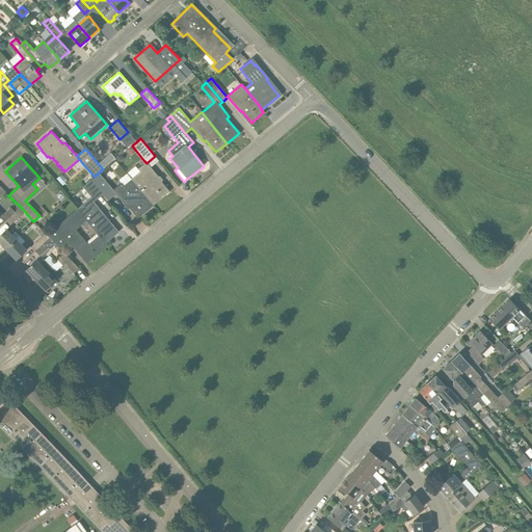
[(169,191),(145,163),(138,169),(140,171),(132,179),(152,203),(162,194),(163,196),(169,191)]
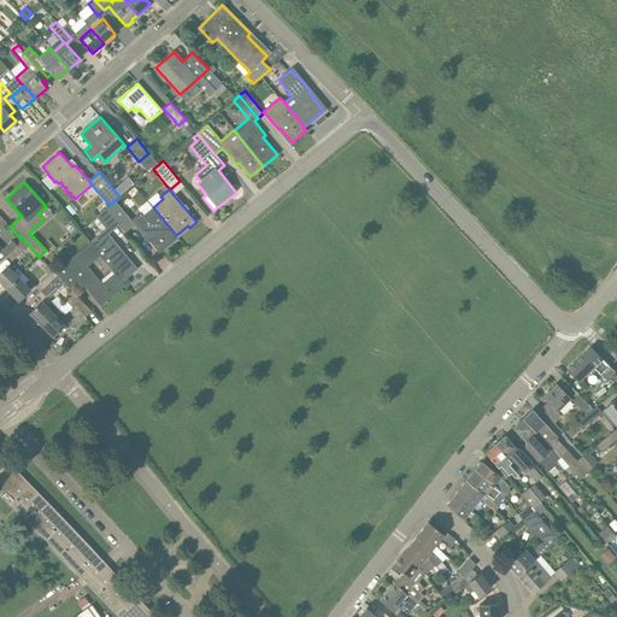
[(178,238),(176,235),(153,207),(144,216),(141,212),(131,221),(128,216),(115,200),(110,205),(105,209),(119,225),(124,231),(134,224),(145,238),(146,236),(160,253),(178,238)]
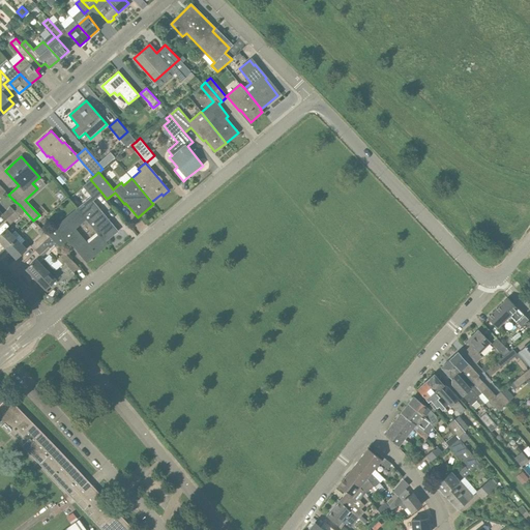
[(92,202),(102,194),(90,179),(83,186),(91,198),(78,208),(86,219),(98,235),(105,241),(117,231),(92,202)]
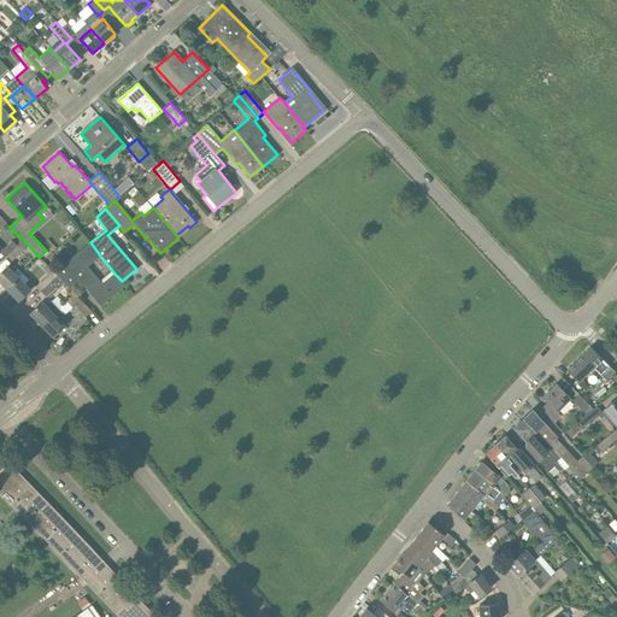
[(17,246),(7,256),(12,262),(29,246),(24,240),(17,246)]
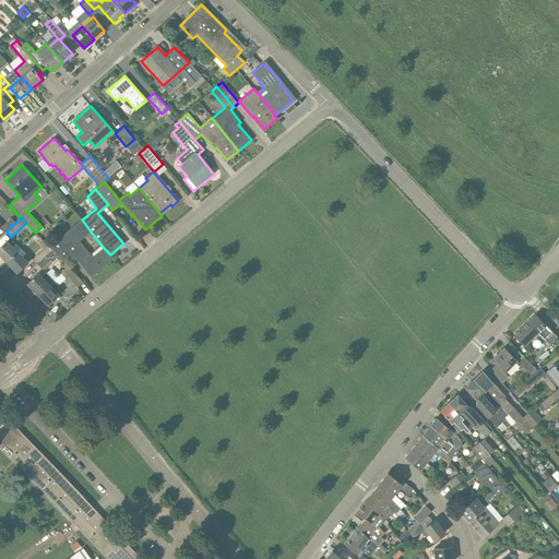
[(0,237),(7,232),(15,223),(11,218),(2,226),(0,223),(0,237)]
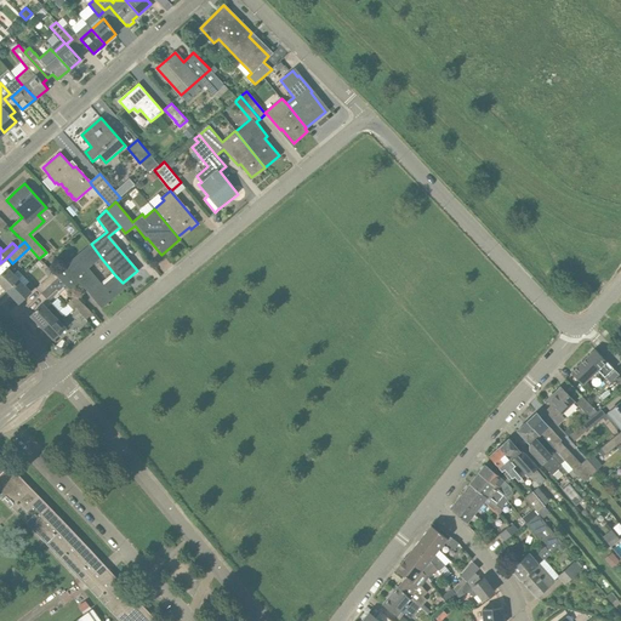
[(101,257),(91,244),(56,275),(58,278),(64,285),(70,290),(80,281),(102,307),(126,286),(123,283),(115,275),(103,285),(89,268),(101,257)]
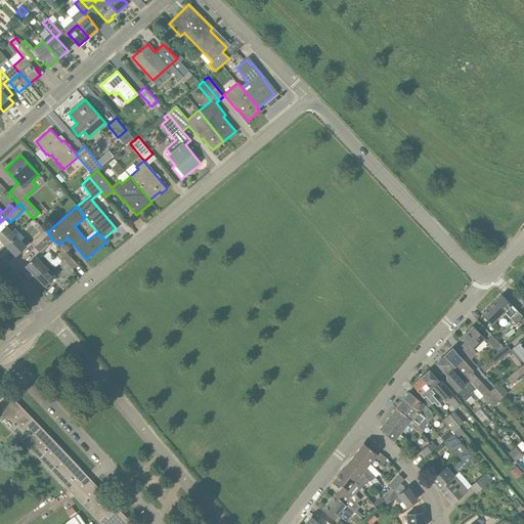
[(0,232),(0,239),(6,246),(19,232),(16,228),(13,232),(7,225),(0,232)]
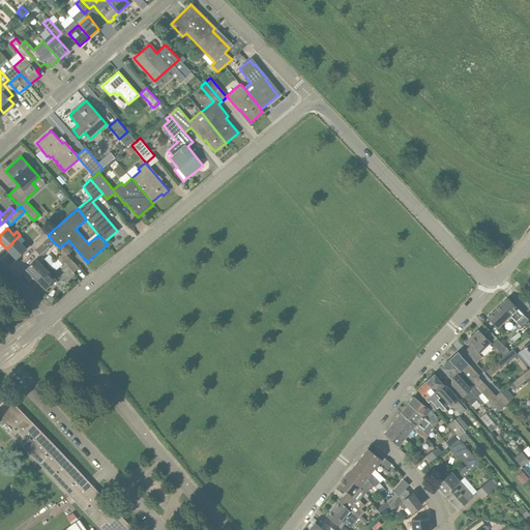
[(35,251),(50,237),(48,235),(41,229),(37,232),(40,236),(31,245),(35,251)]
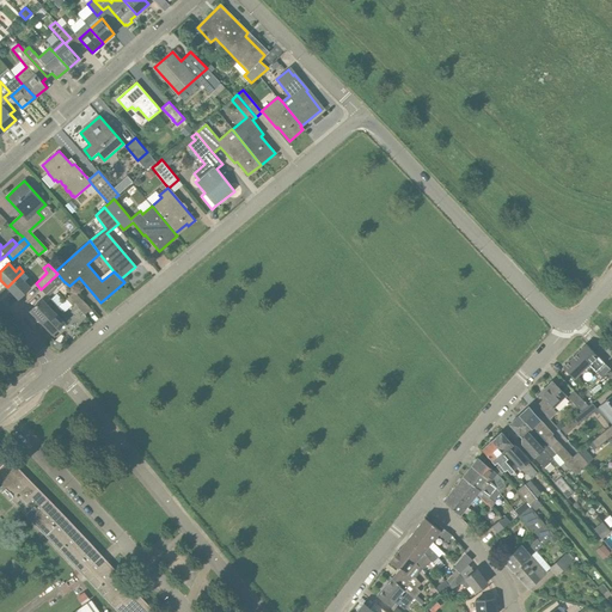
[(23,271),(7,287),(18,299),(31,287),(25,281),(29,277),(23,271)]
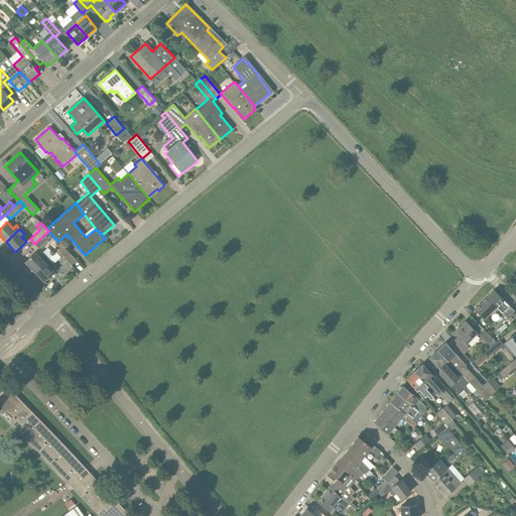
[(48,231),(34,244),(38,248),(47,240),(48,242),(53,237),(48,231)]
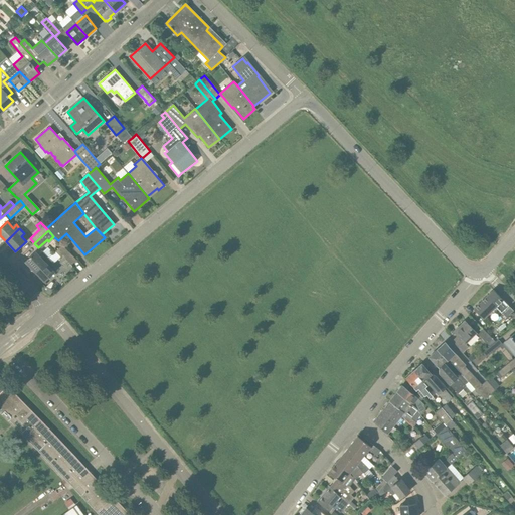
[(76,260),(62,245),(56,250),(61,256),(63,255),(65,258),(65,259),(71,265),(76,260)]
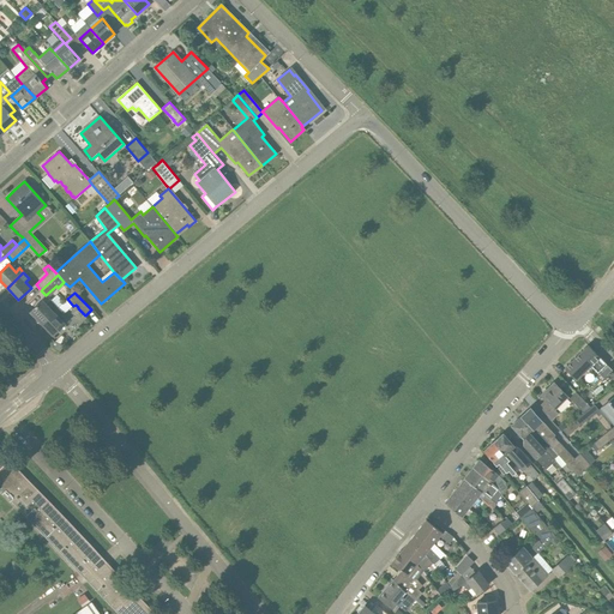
[(41,324),(58,307),(52,300),(47,305),(43,300),(30,312),(41,324)]
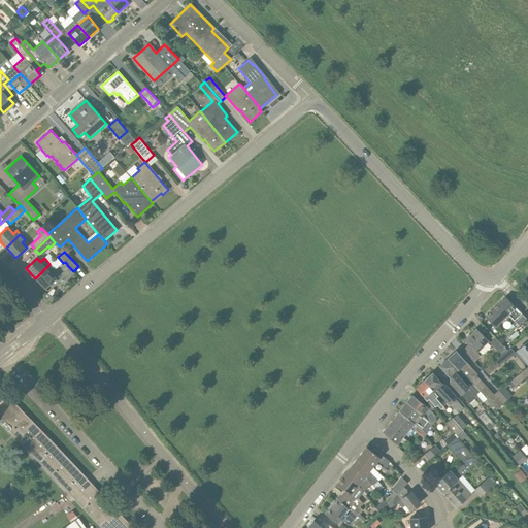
[(50,264),(35,278),(45,289),(58,276),(53,271),(54,269),(50,264)]
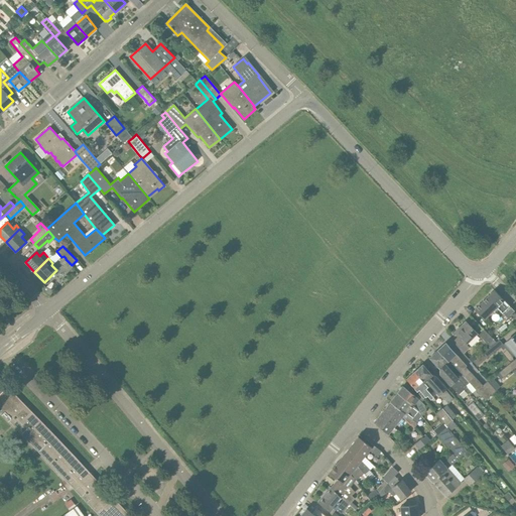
[(475,309),(485,320),(490,314),(494,319),(501,312),(503,313),(507,318),(514,310),(494,290),(475,309)]
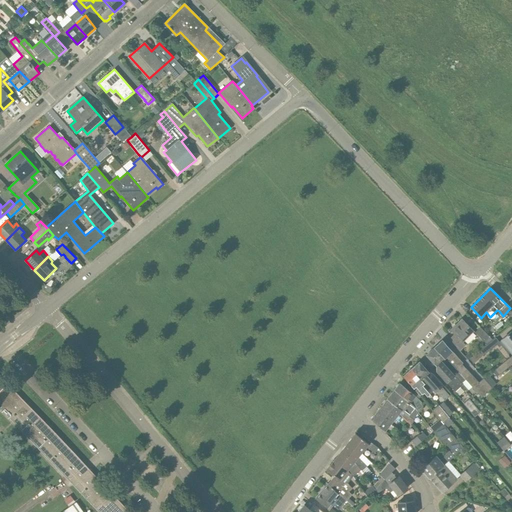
[(450,339),(460,351),(466,345),(463,342),(473,331),(461,319),(451,330),(455,334),(450,339)]
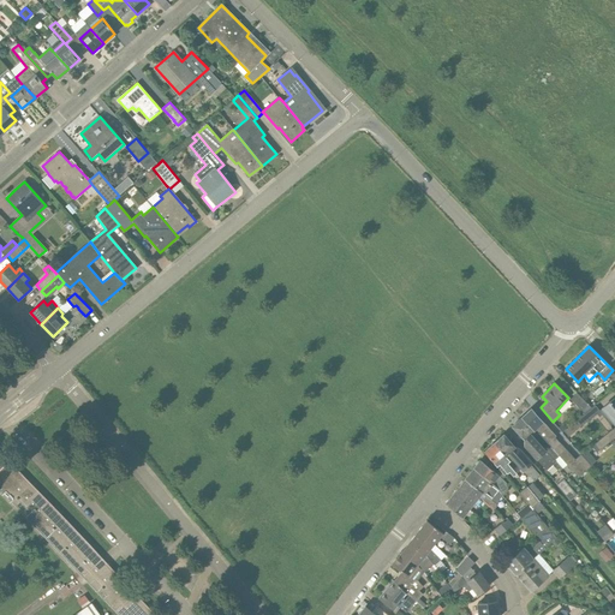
[(571,399),(584,413),(591,407),(577,393),(571,399)]
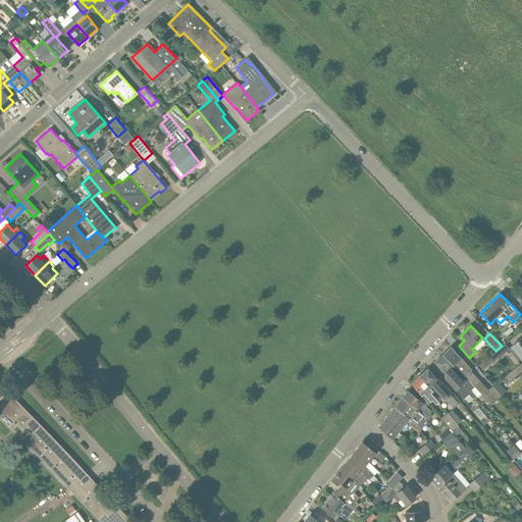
[(521,337),(510,348),(520,359),(521,357),(521,337)]
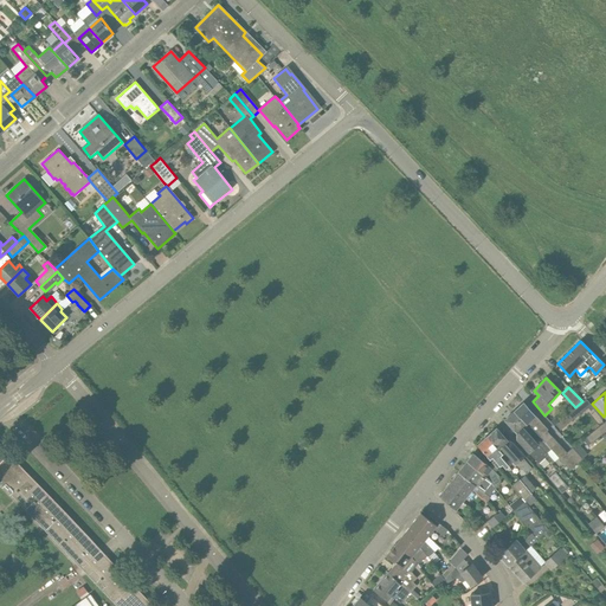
[(568,414),(572,420),(591,405),(586,399),(582,401),(575,407),(567,414),(568,414)]
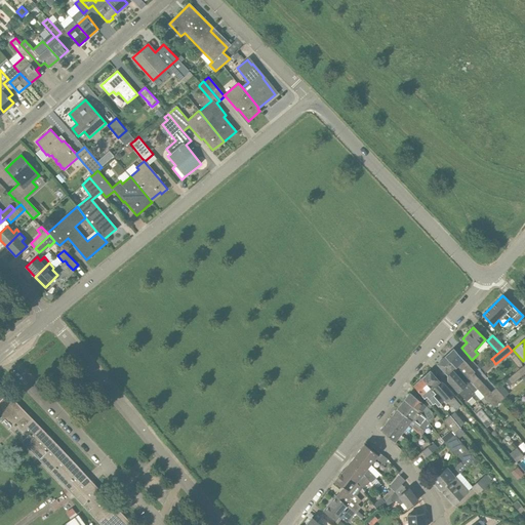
[(459,370),(472,384),(478,377),(474,373),(475,372),(453,349),(445,356),(455,368),(458,371),(459,370)]
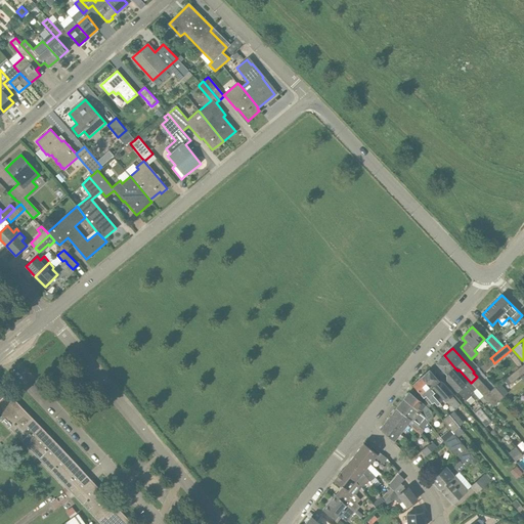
[(446,375),(454,367),(444,355),(436,363),(446,375)]
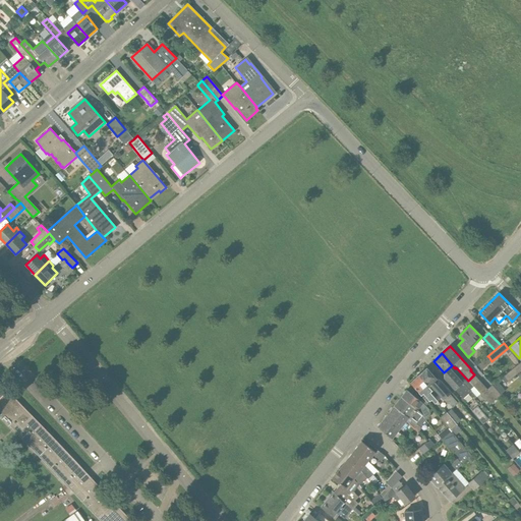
[(504,375),(508,381),(520,369),(520,366),(519,364),(504,375)]
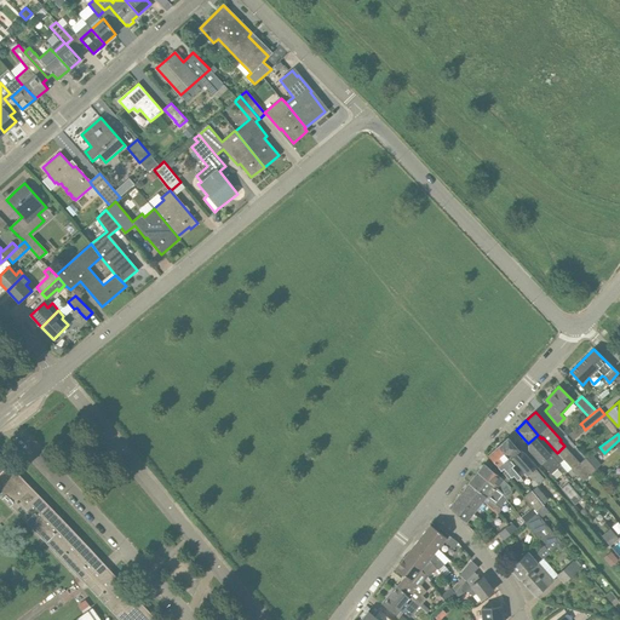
[(543,437),(541,438),(538,435),(528,443),(528,449),(540,464),(550,475),(555,471),(557,469),(564,476),(567,474),(558,464),(562,461),(563,460),(557,453),(543,437)]
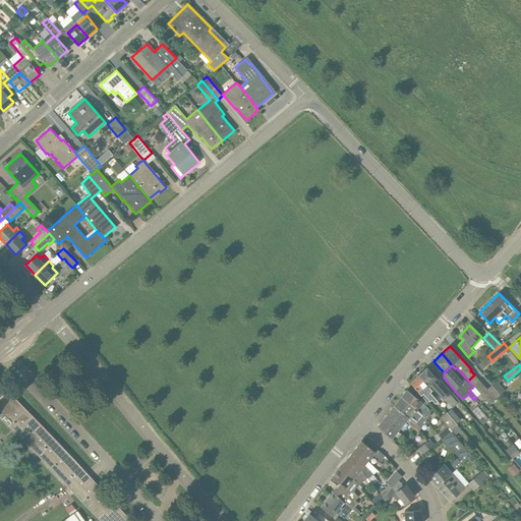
[(437,400),(440,397),(430,385),(436,379),(426,367),(418,375),(431,391),(429,393),(437,400)]
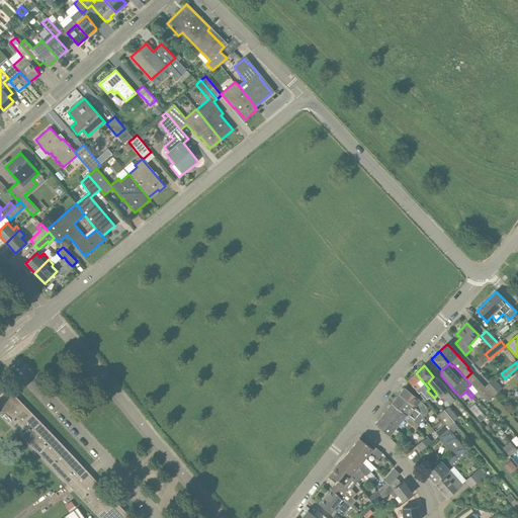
[(435,399),(434,398),(427,391),(429,389),(416,373),(408,380),(424,400),(427,398),(429,398),(432,401),(435,399)]
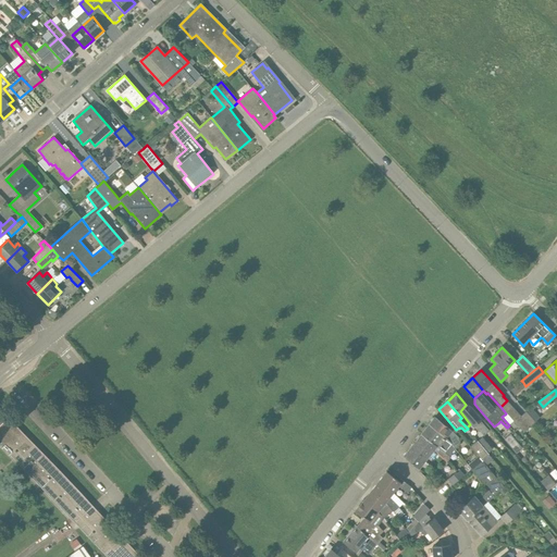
[(460,411),(470,424),(473,428),(474,428),(479,433),(480,431),(484,436),(490,431),(481,421),(482,419),(471,406),(466,405),(460,411)]
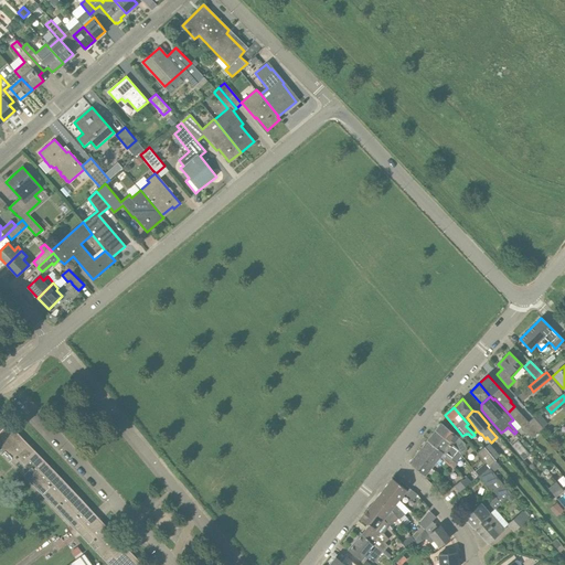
[(529,422),(520,413),(513,418),(513,419),(520,426),(524,432),(531,439),(543,428),(536,422),(533,417),(529,422)]
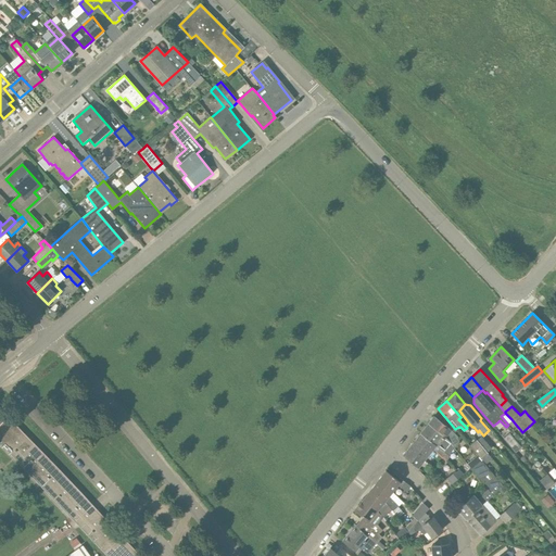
[(141,555),(99,512),(91,504),(9,416),(0,424),(0,441),(58,503),(64,510),(78,525),(108,555),(141,555)]
